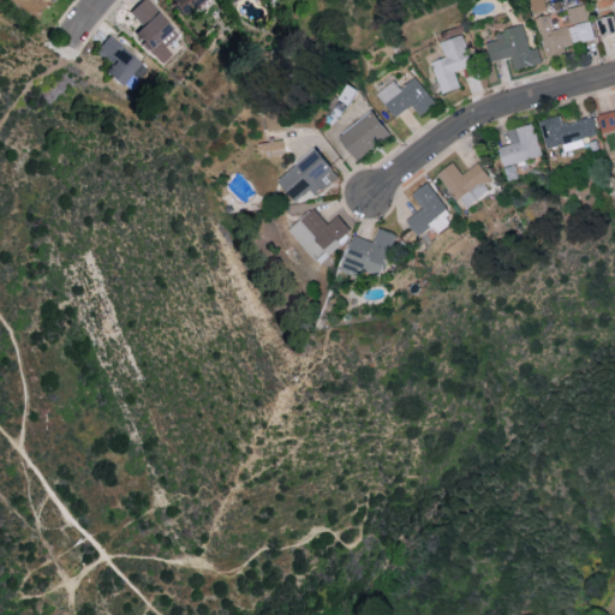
[(139,0),(127,10),(138,25),(130,33),(143,51),(171,31),(147,0),(139,0)]
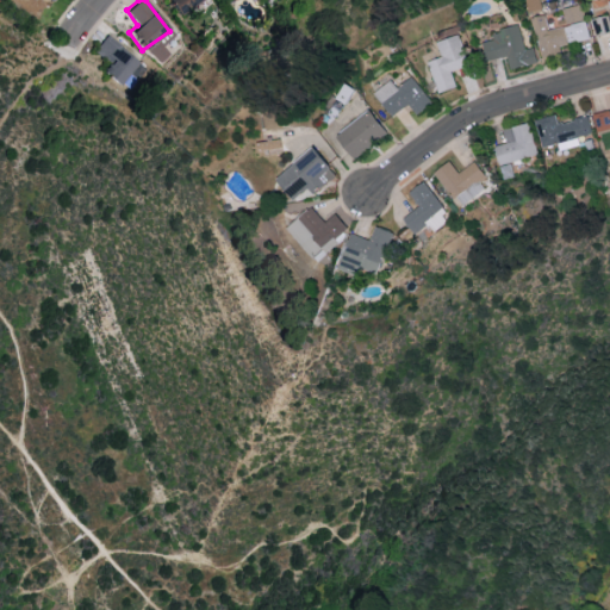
[(200,0),(165,0),(174,16),(200,0)]
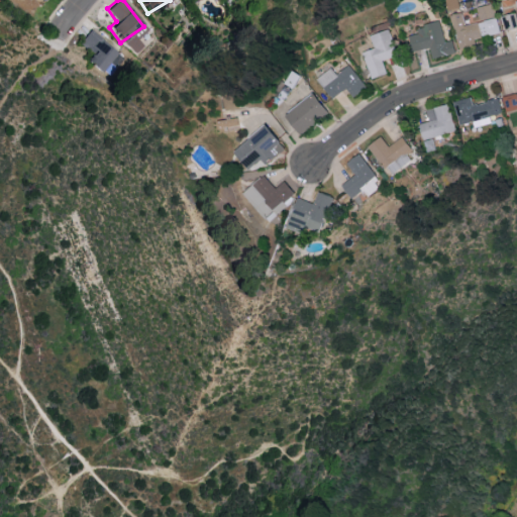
[(444,0),(457,47),(475,42),(474,38),(499,32),(491,2),(476,6),(480,20),(464,24),(457,0),(444,0)]
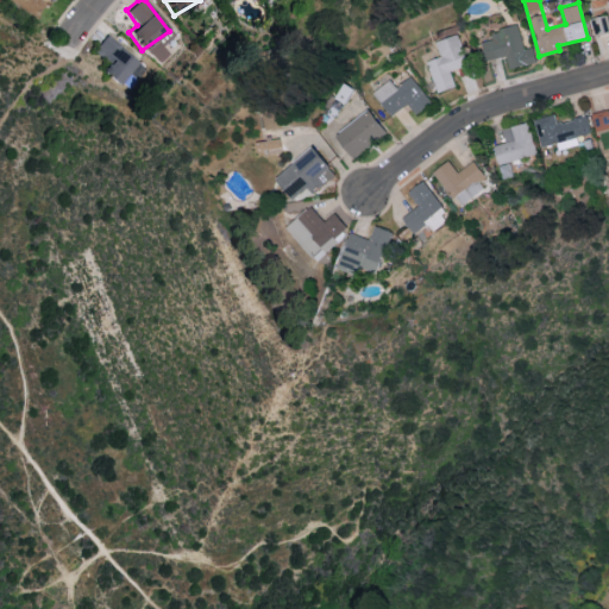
[(589,18),(594,36),(608,31),(608,24),(606,13),(589,18)]
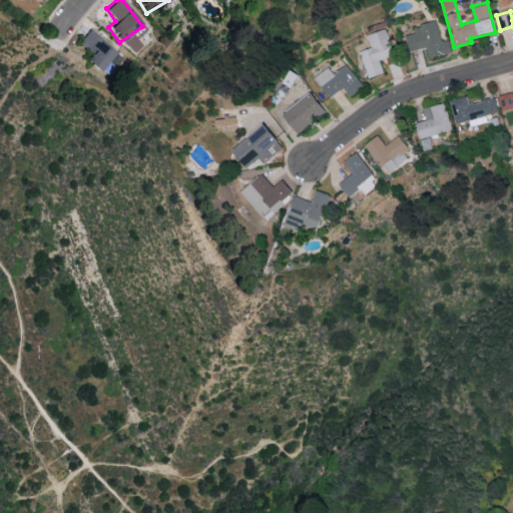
[(428,57),(451,52),(448,39),(441,40),(436,20),(413,25),(415,33),(405,35),(408,51),(425,47),(428,57)]
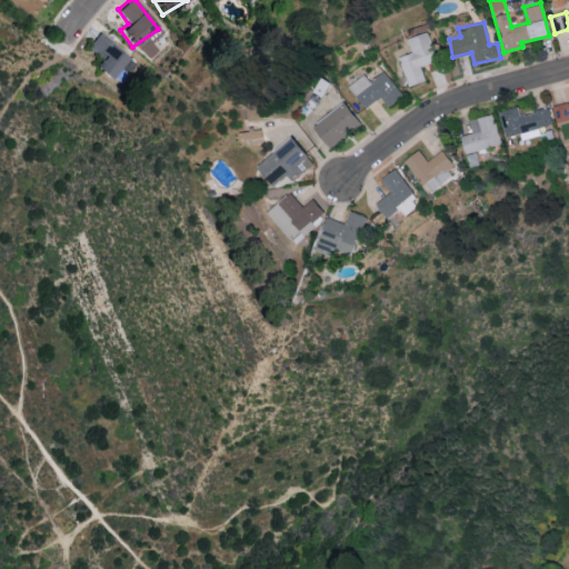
[(398,57),(408,86),(425,80),(420,66),(435,61),(426,31),(407,38),(411,52),(398,57)]
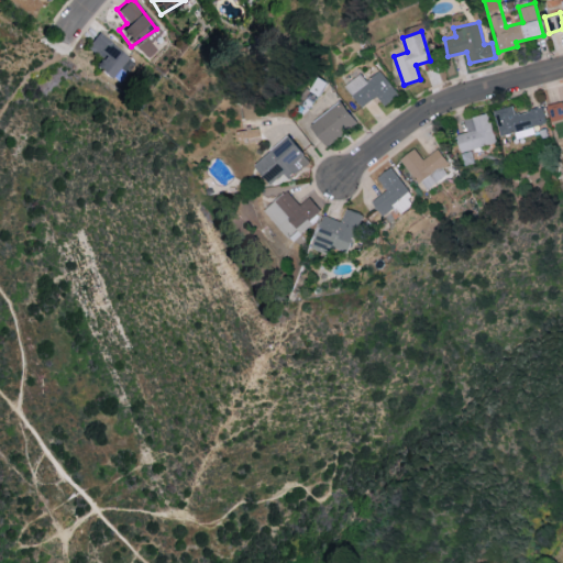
[(87,48),(99,56),(92,68),(112,79),(127,54),(96,35),(87,48)]
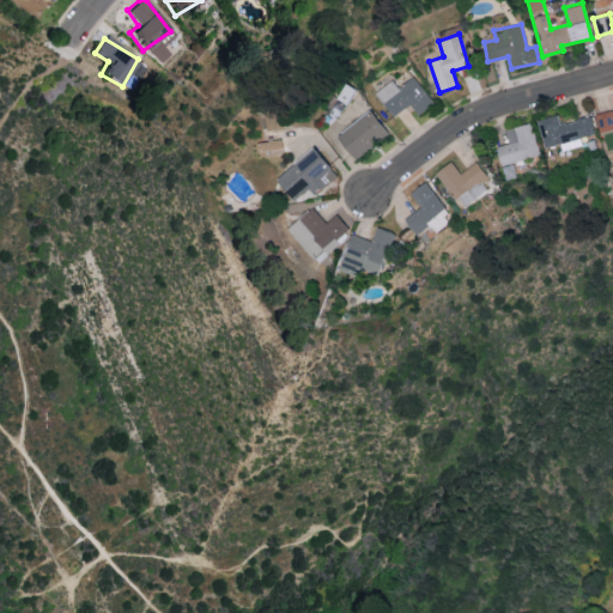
[(399,87),(392,79),(375,92),(393,116),(410,103),(418,114),(434,102),(413,76),(399,87)]
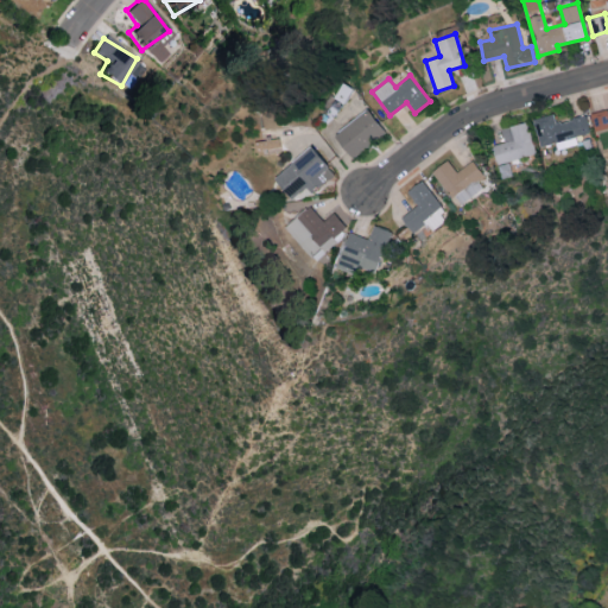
[(607,108),(589,114),(594,131),(607,126),(607,108)]
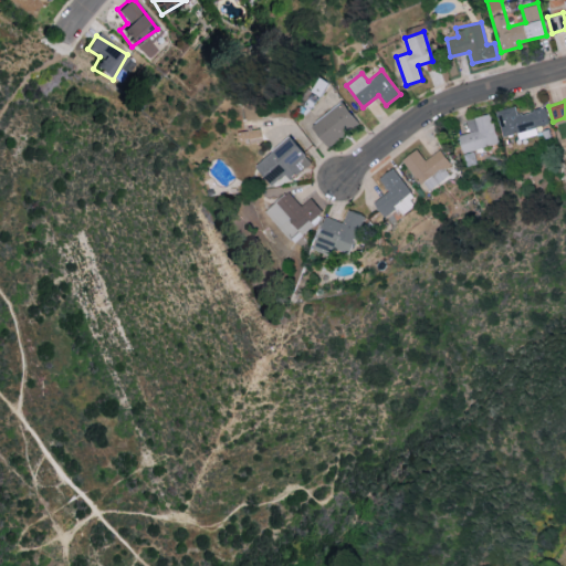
[(324,146),(357,124),(343,102),(310,124),(324,146)]
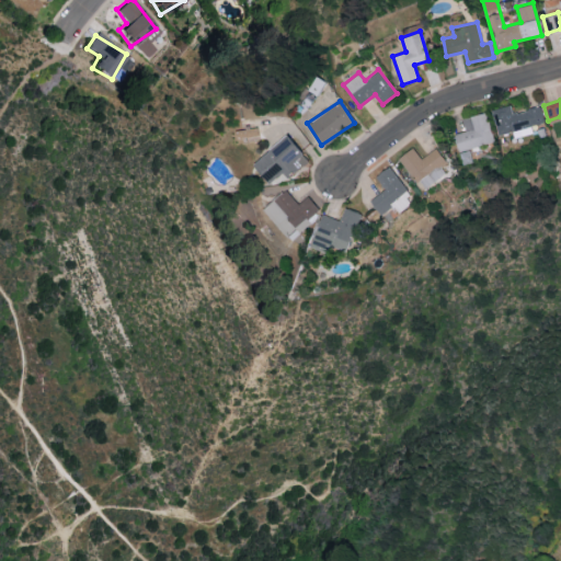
[(490,110),(497,135),(511,132),(513,138),(531,133),(529,125),(544,122),(539,105),(511,113),(508,104),(490,110)]
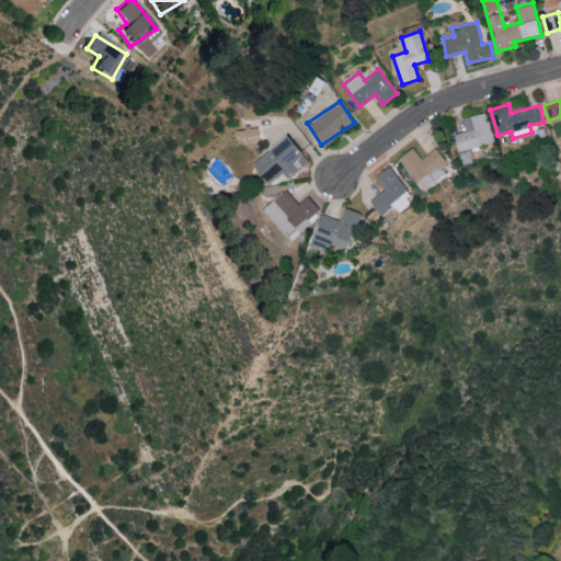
[(461,117),(465,130),(453,134),(457,150),(493,142),(485,112),(461,117)]
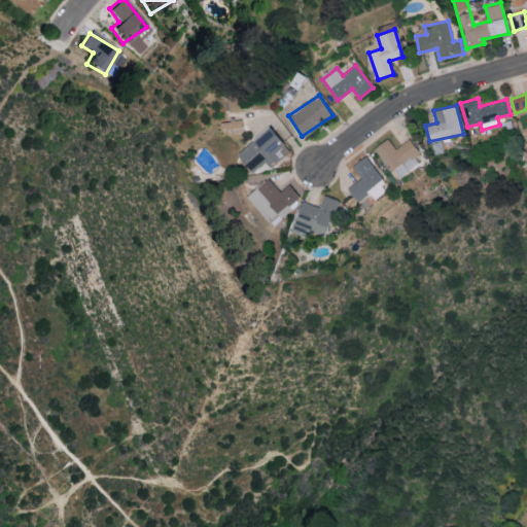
[(286,146),(268,126),(236,155),(255,175),(286,146)]
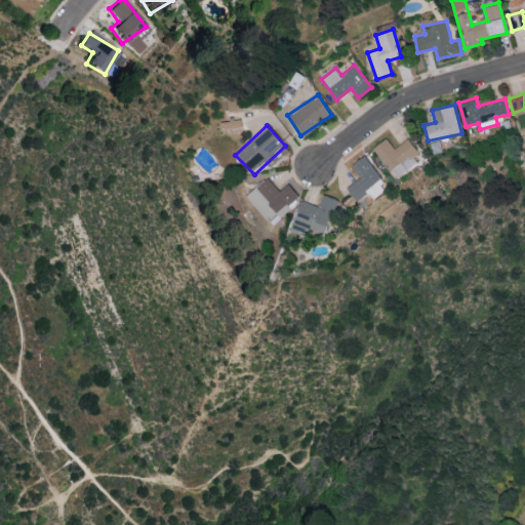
[(407,137),(394,148),(386,137),(371,148),(394,176),(421,156),(407,137)]
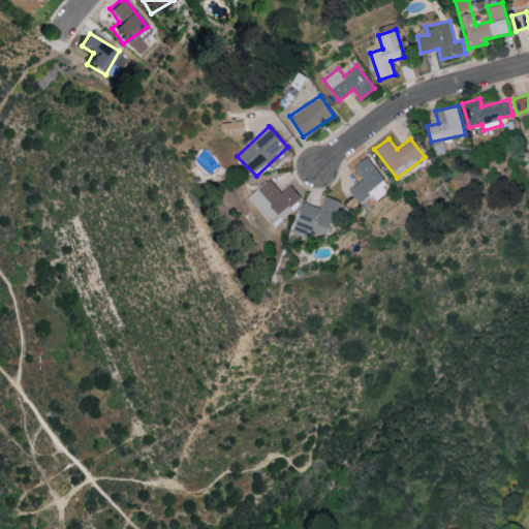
[(362,179),(348,188),(359,203),(371,194),(375,200),(391,189),(366,156),(352,166),(362,179)]
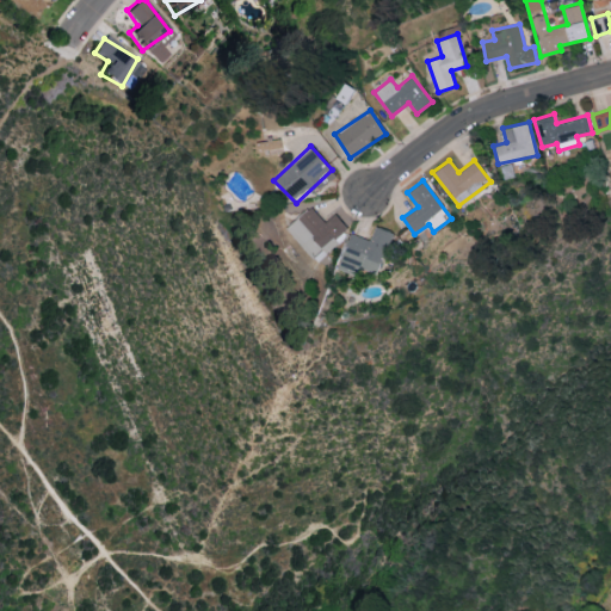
[(325,221),(312,205),(287,226),(313,260),(349,230),(334,213),(325,221)]
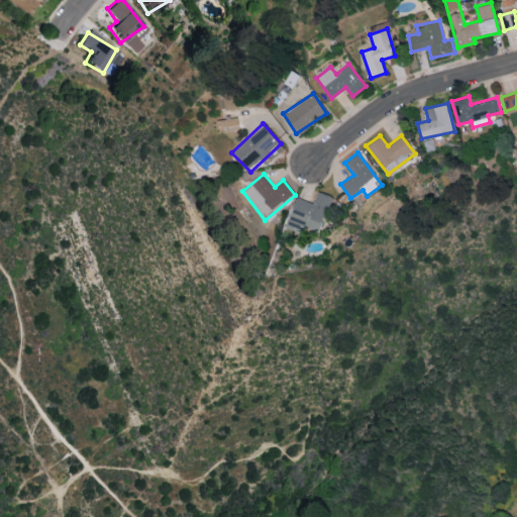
[(313,202),(295,197),(286,227),(298,230),(300,224),(320,230),(330,195),(316,191),(313,202)]
